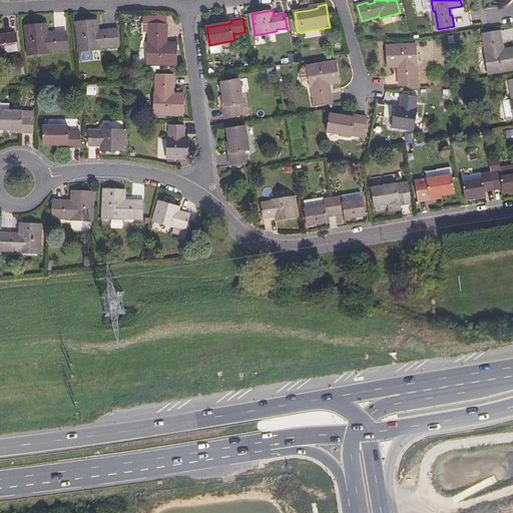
[(98,20),(76,22),(79,51),(101,49),(101,47),(119,46),(117,29),(106,30),(107,32),(99,32),(98,20)]
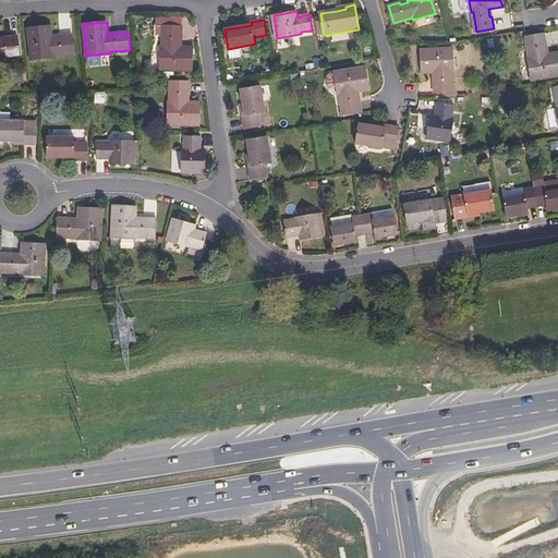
[(74,55),(73,35),(61,36),(61,39),(53,39),(51,26),(28,28),(32,59),(55,57),(55,56),(74,55)]
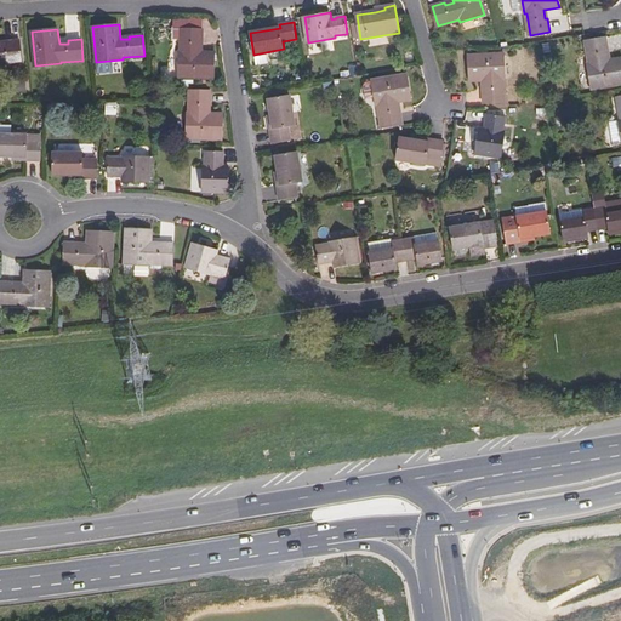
[(203,29),(182,29),(182,51),(180,51),(180,77),(215,78),(215,52),(200,51),(200,43),(203,43),(203,29)]
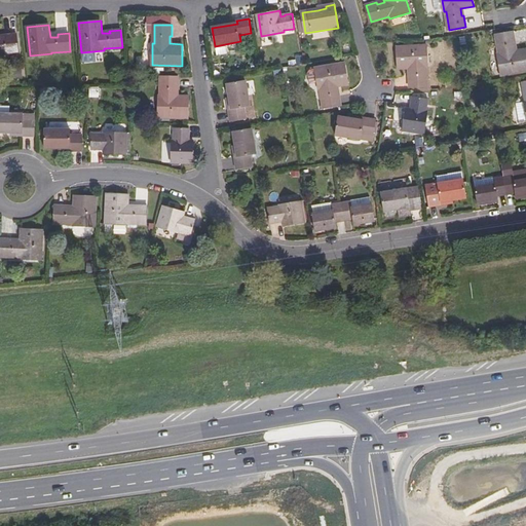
[(514,32),(496,35),(499,53),(498,53),(501,75),(525,70),(525,48),(515,50),(513,43),(516,43),(514,32)]
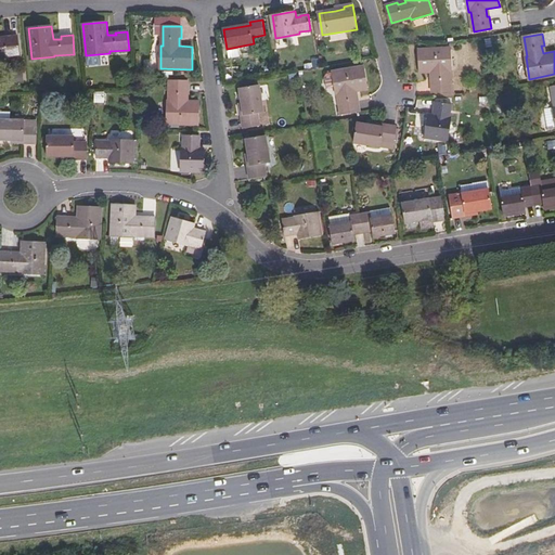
[(491,35),(485,36),(487,47),(493,46),(491,35)]
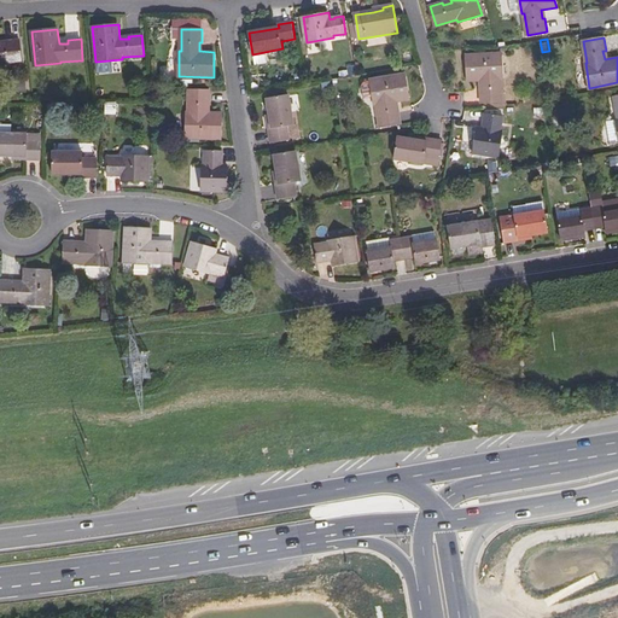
[(0,62),(22,60),(19,41),(6,42),(6,45),(0,45),(0,62)]
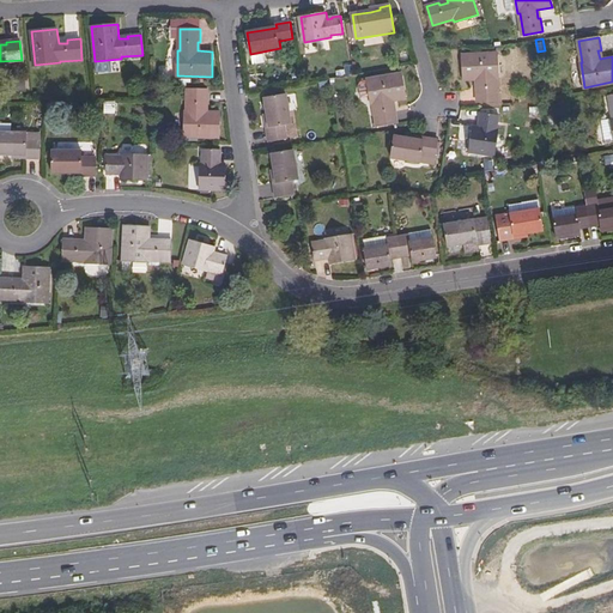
[(252,55),(254,64),(265,61),(263,53),(252,55)]
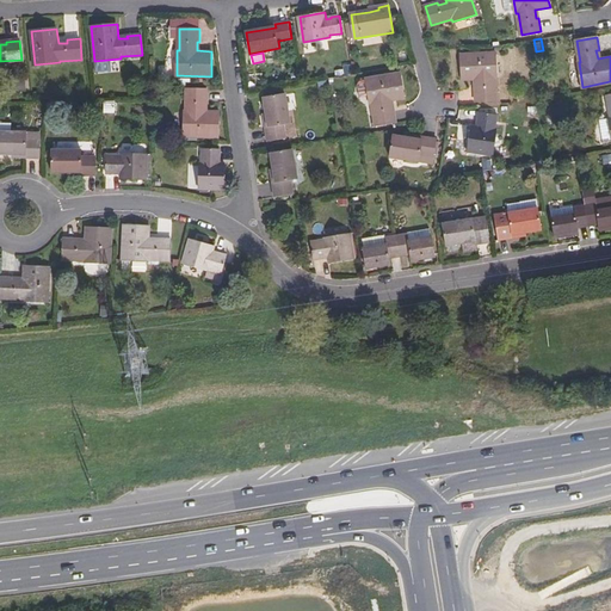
[(497,53),(462,54),(463,79),(479,78),(479,87),(476,87),(477,100),(497,100),(497,78),(498,78),(497,53)]
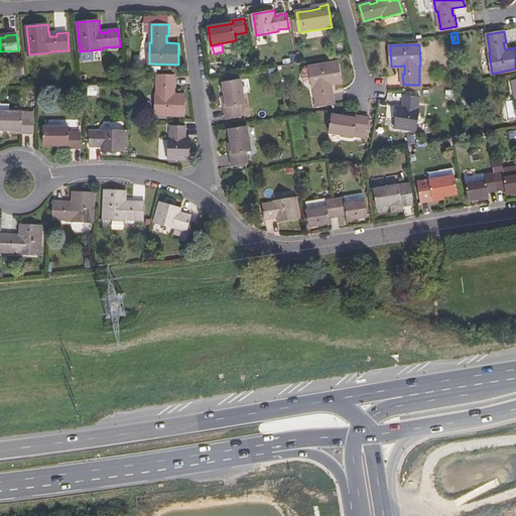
[(81,51),(81,60),(101,59),(101,50),(81,51)]
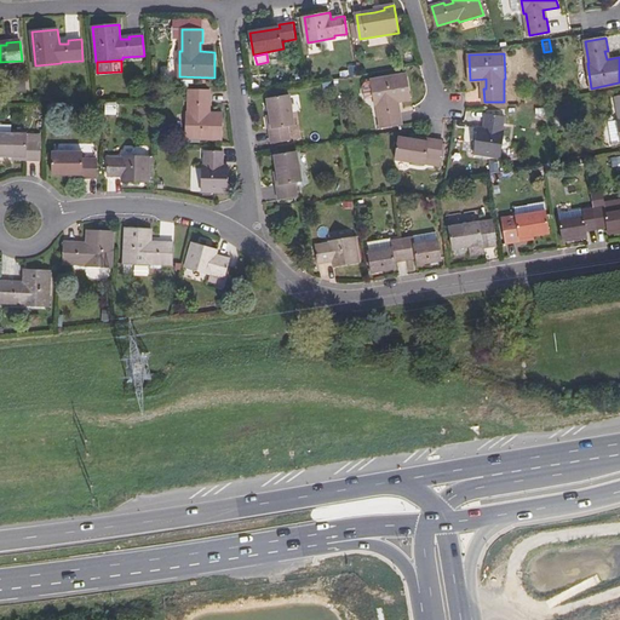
[(177,76),(177,65),(166,65),(166,76),(177,76)]
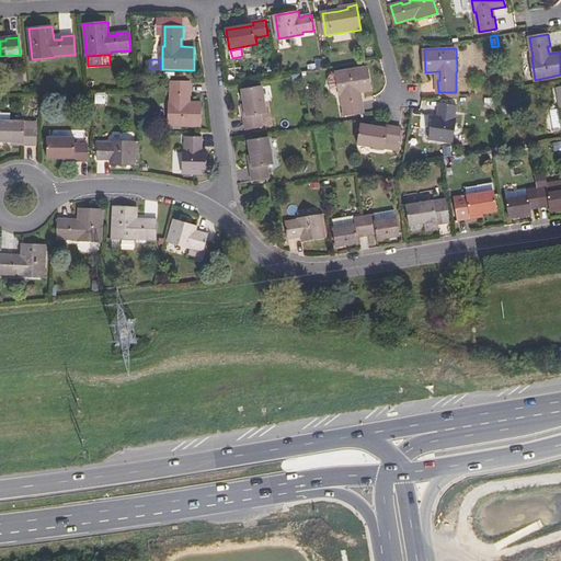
[(368,67),(336,71),(341,95),(343,95),(346,115),(364,112),(362,100),(359,101),(358,92),(371,90),(368,67)]
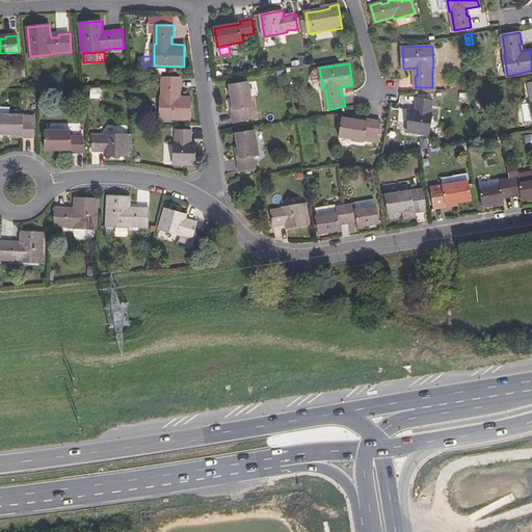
[(181,77),(163,77),(163,97),(161,97),(161,120),(191,120),(191,97),(178,97),(178,88),(181,88),(181,77)]
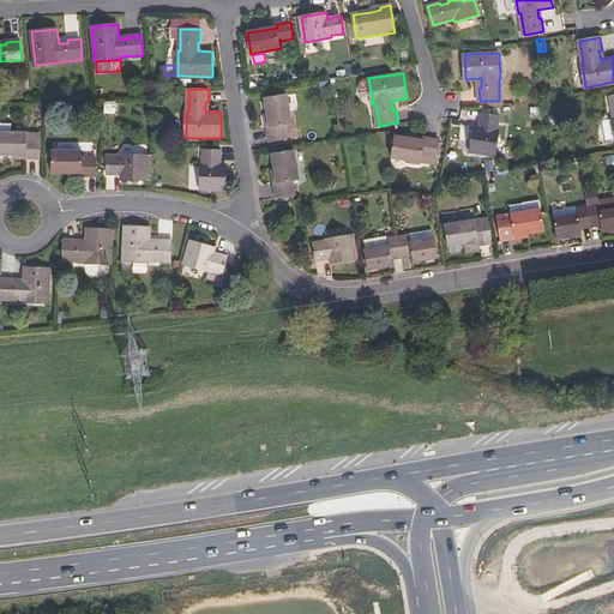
[(288,94),(266,97),(269,114),(271,127),(269,128),(271,143),(288,140),(286,125),(293,125),(290,110),(288,96),(288,94)]
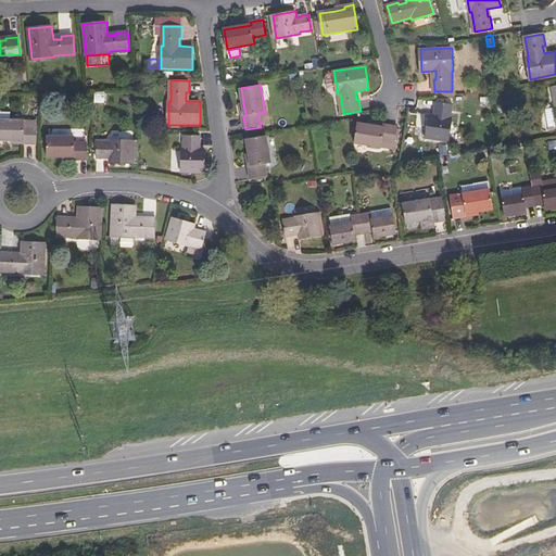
[(269,85),(261,87),(263,100),(272,99),(269,85)]
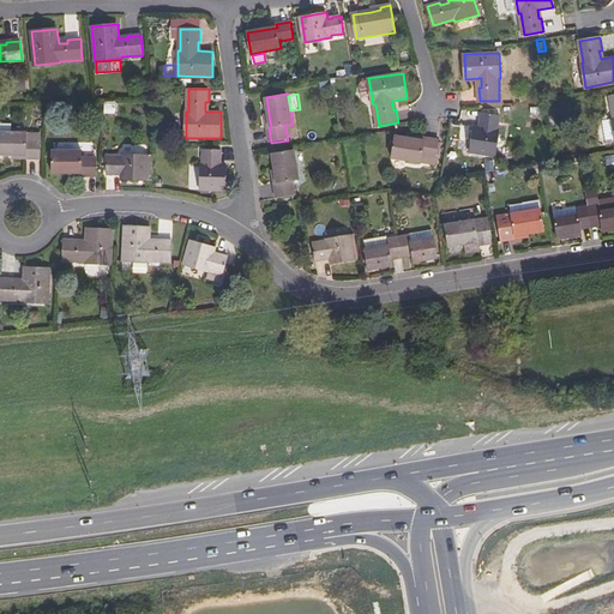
[(500,116),(482,114),(481,124),(483,124),(482,128),(475,127),(471,152),(495,156),(500,131),(498,131),(500,116)]
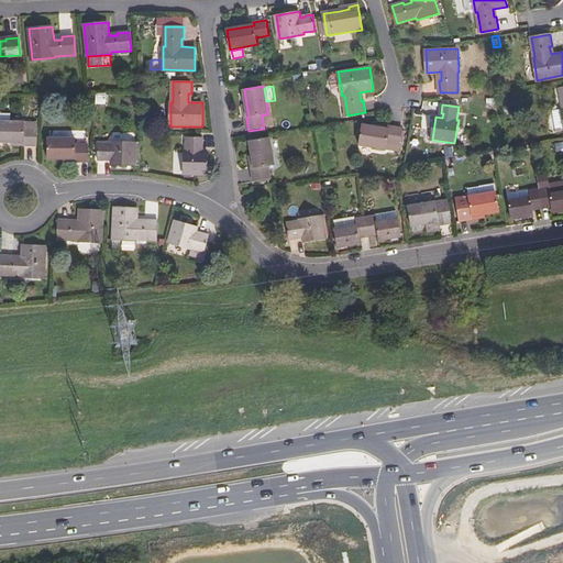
[(39,122),(0,121),(0,141),(11,141),(24,142),(24,144),(37,145),(39,122)]
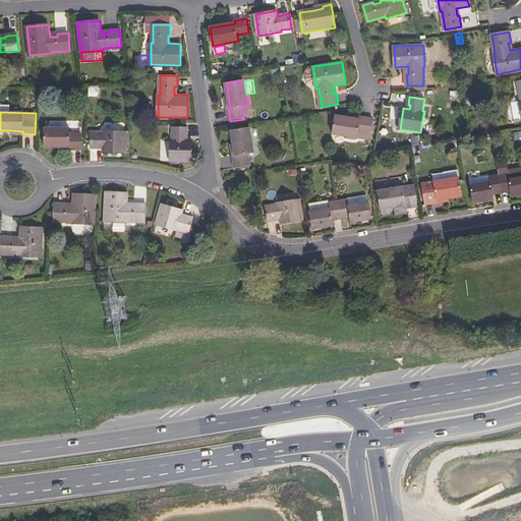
[(349,118),(336,116),(333,133),(358,137),(359,131),(371,133),(373,119),(361,117),(360,120),(349,118)]
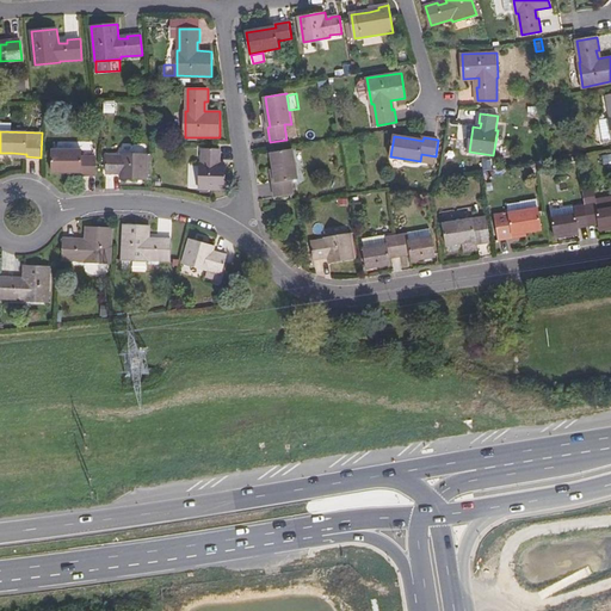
[(97,174),(97,156),(82,156),(82,149),(53,149),(53,171),(68,171),(82,171),(82,174),(97,174)]
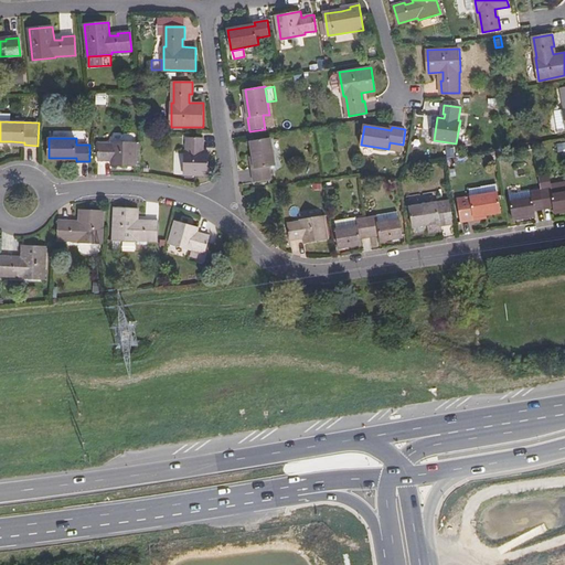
[(272,138),(252,141),(254,156),(256,169),(254,170),(255,182),(272,180),(269,167),(276,166),(272,138)]
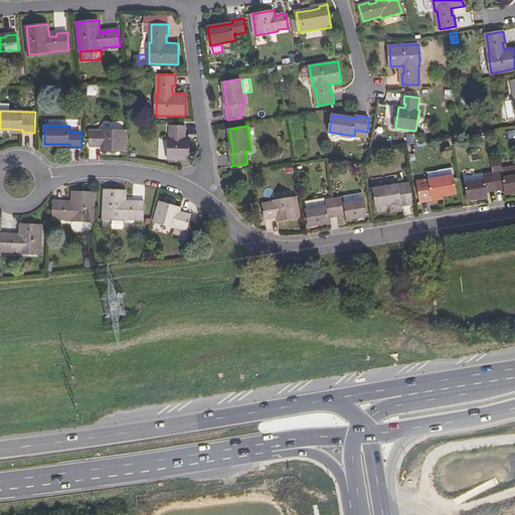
[(186,127),(170,127),(170,139),(169,139),(168,160),(190,160),(190,139),(184,139),(184,135),(186,135),(186,127)]
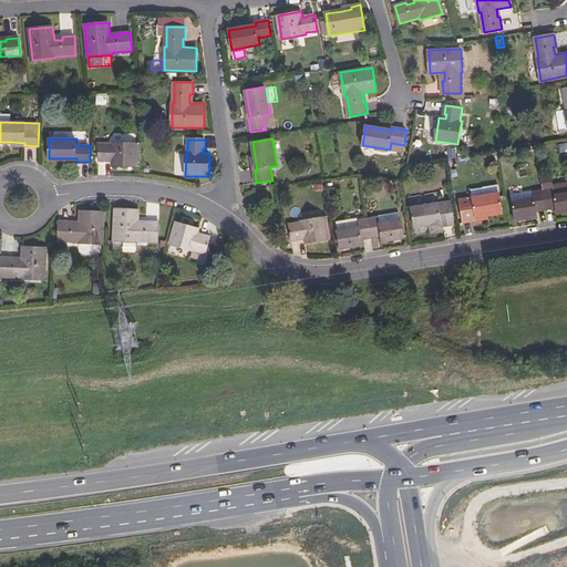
[(114,145),(101,144),(100,161),(109,161),(109,160),(113,160),(113,166),(136,167),(137,143),(114,143),(114,145)]
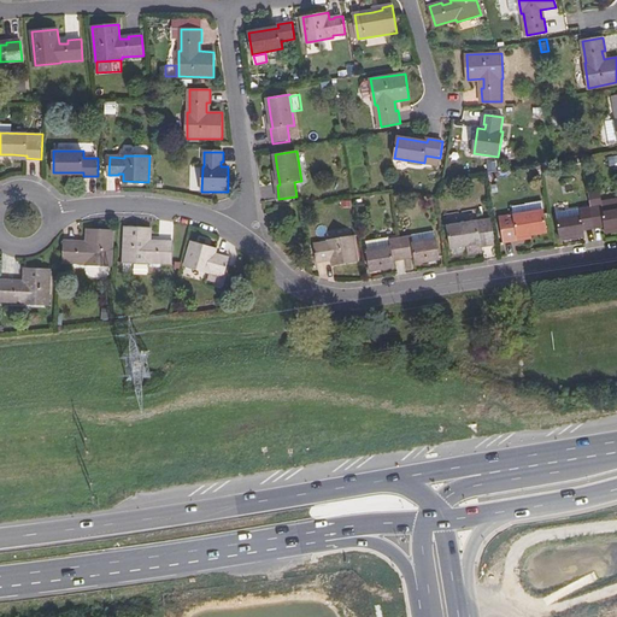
[(581,216),(557,221),(560,240),(585,236),(583,231),(605,228),(605,233),(616,230),(616,210),(605,212),(604,206),(580,210),(581,216)]
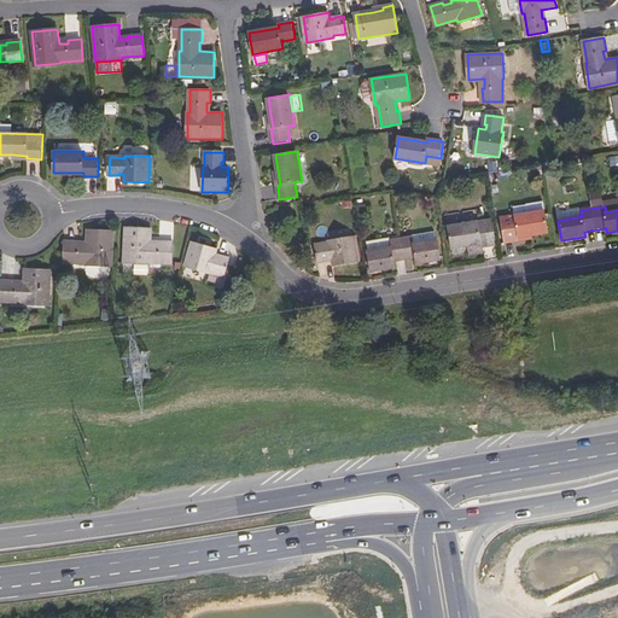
[(517,222),(502,225),(505,243),(519,240),(518,237),(534,234),(548,232),(544,210),(516,216),(517,222)]
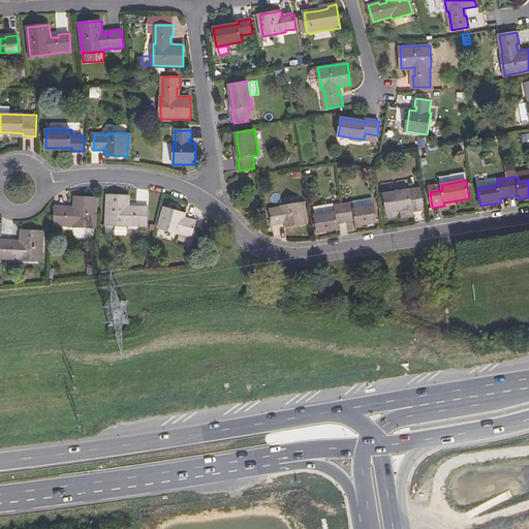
[(410,190),(384,194),(387,212),(401,210),(412,208),(413,211),(425,209),(423,194),(411,195),(410,190)]
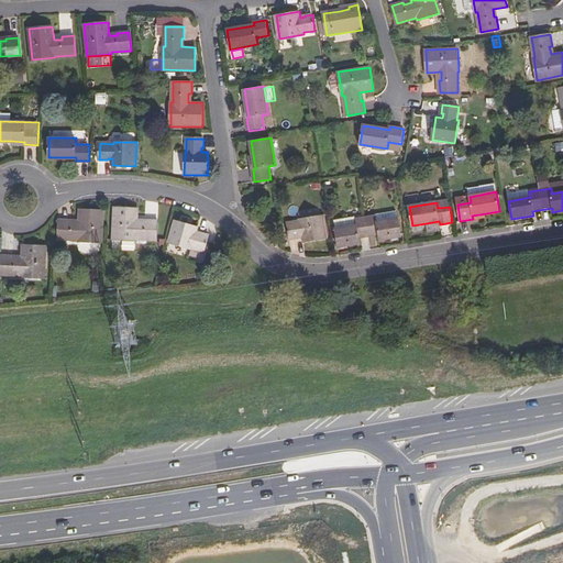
[(139,208),(116,207),(113,239),(136,240),(136,239),(157,239),(158,220),(146,220),(146,222),(138,222),(139,208)]
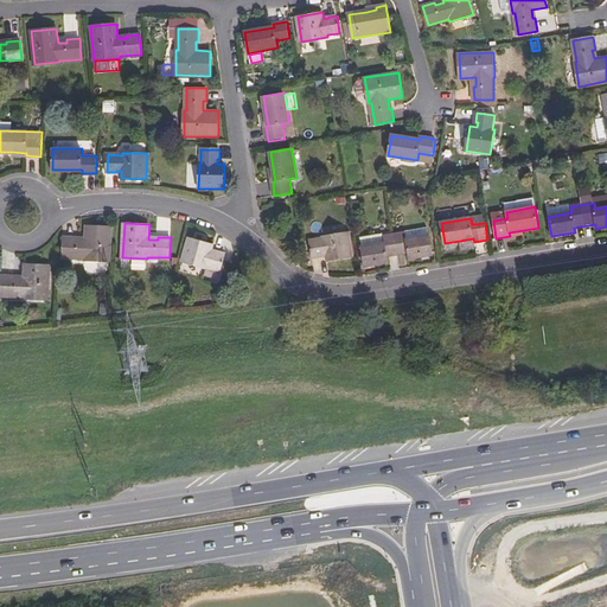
[(77,237),(64,236),(63,257),(85,257),(85,260),(112,261),(113,227),(87,227),(85,241),(77,241),(77,237)]
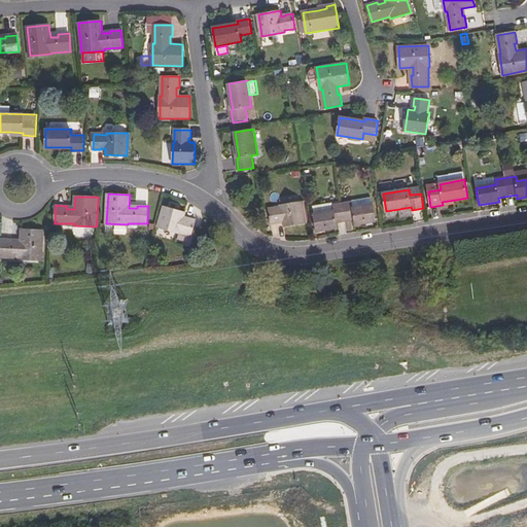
[(281,206),(270,209),(272,223),(280,222),(280,220),(284,219),(285,226),(307,222),(303,201),(281,205),(281,206)]
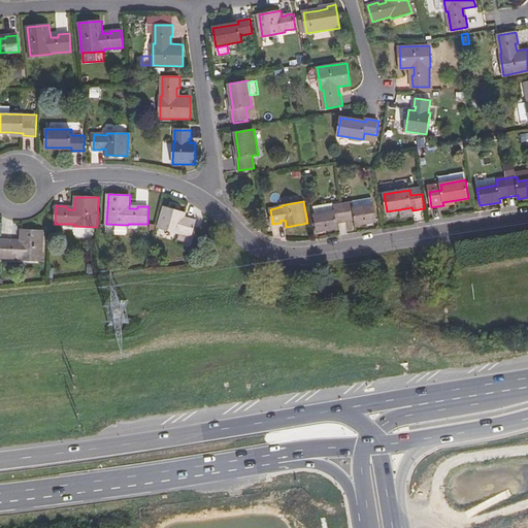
[(334,211),(315,215),(318,232),(338,228),(337,224),(356,221),(356,226),(377,222),(374,204),(355,207),(354,202),(333,205),(334,211)]
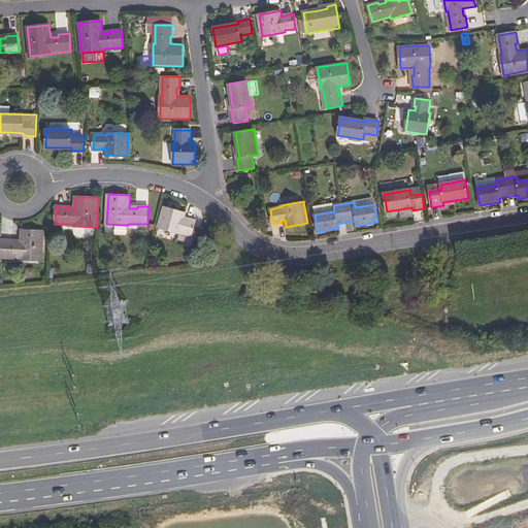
[(186,212),(164,206),(158,228),(179,233),(178,238),(190,241),(196,220),(188,218),(188,220),(184,219),(186,212)]
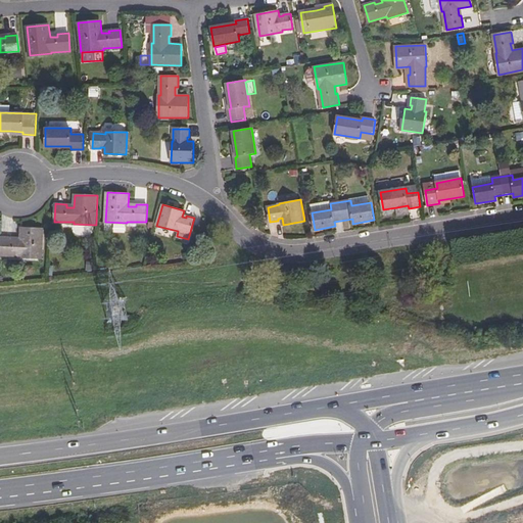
[(14,238),(2,237),(2,255),(21,256),(21,257),(43,258),(44,228),(21,228),(20,241),(13,240),(14,238)]
